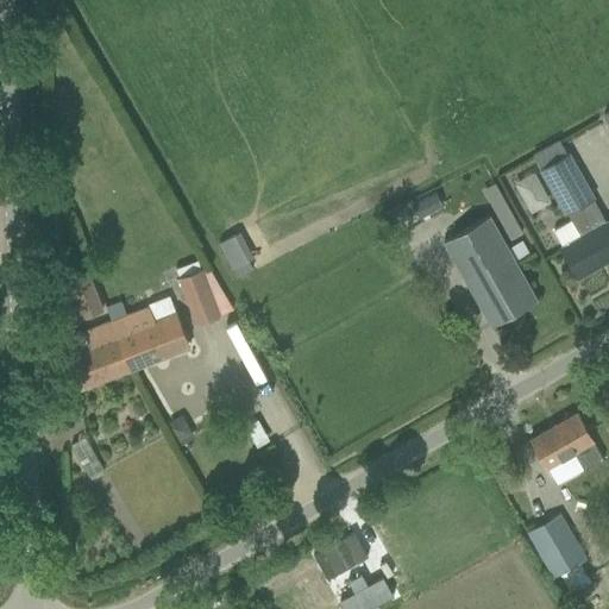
[(569,212),(572,219),(553,231),(563,248),(578,276),(608,258),(608,226),(607,223),(607,224),(592,199),(594,199),(560,139),(534,155),(566,213),(569,212)]
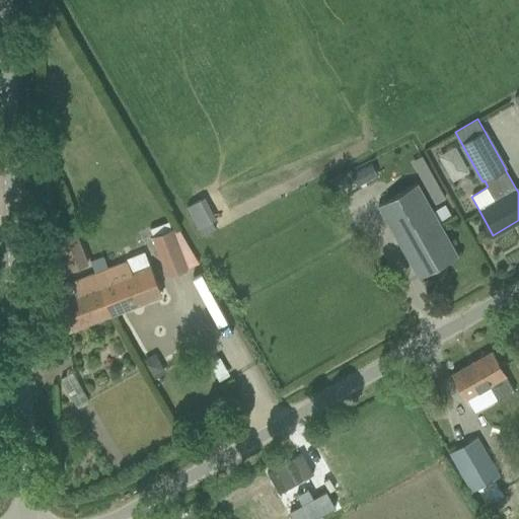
[(439,153),(453,179),(471,169),(457,144),(439,153)]
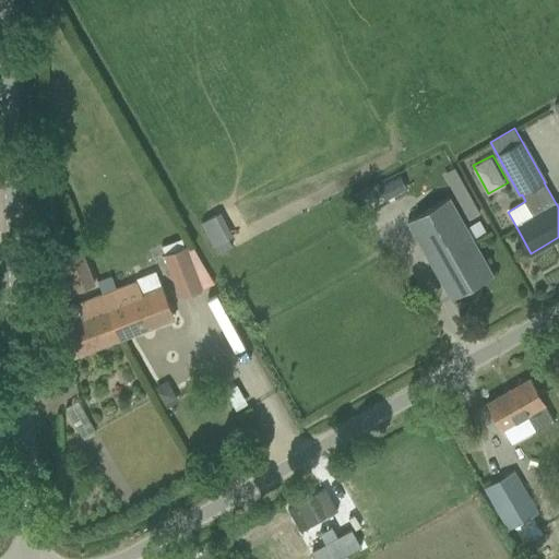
[(480,214),(453,167),(443,173),(470,221),(480,214)]
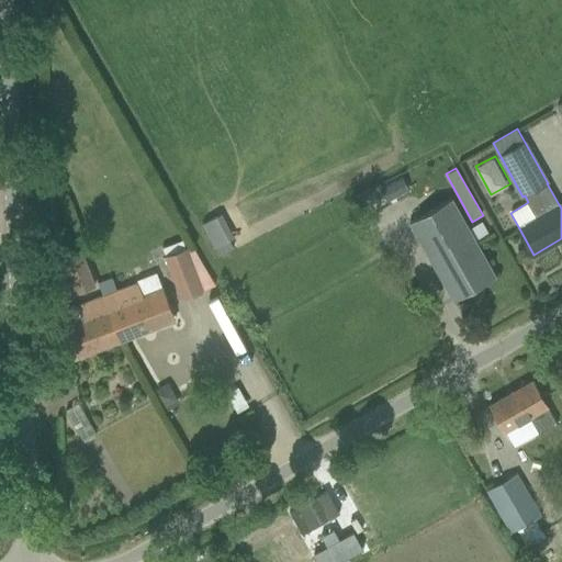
[(495,277),(451,199),(409,223),(453,301),(495,277)]
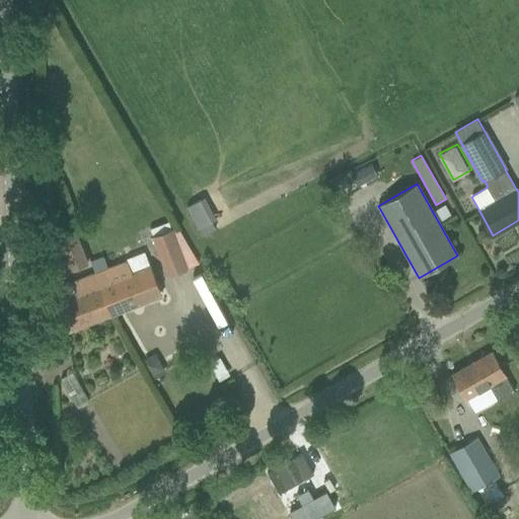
[(203,197),(187,205),(201,234),(217,226),(203,197)]
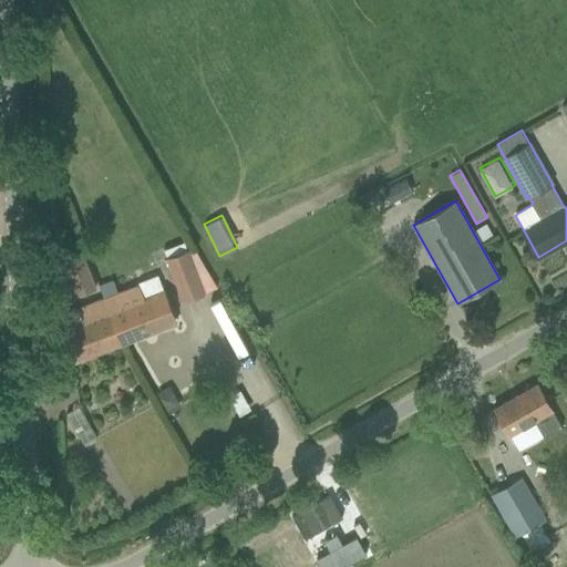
[(166,258),(183,301),(206,292),(188,249),(166,258)]
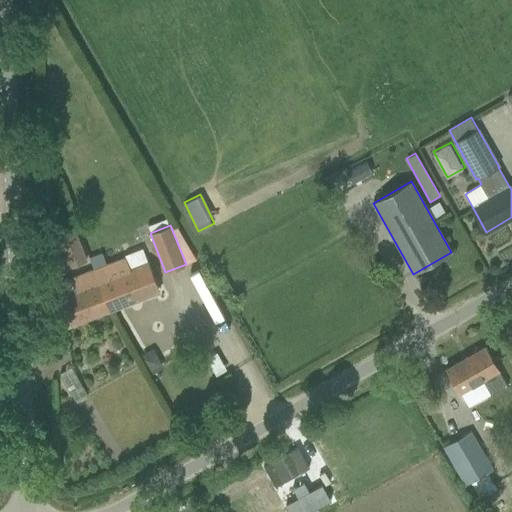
[(69,267),(88,259),(76,230),(58,238),(69,267)]
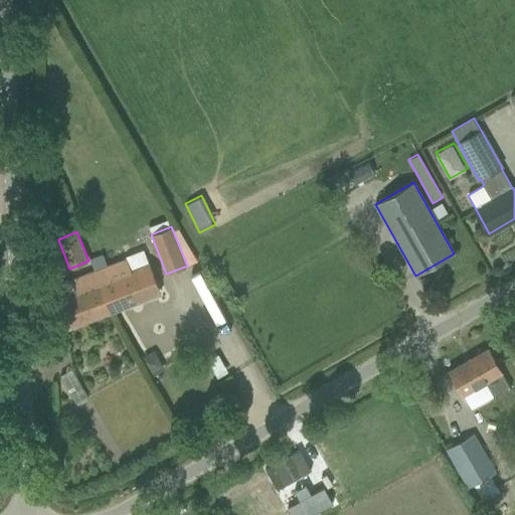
[(132,270),(127,259),(95,272),(110,312),(161,293),(149,263),(132,270)]
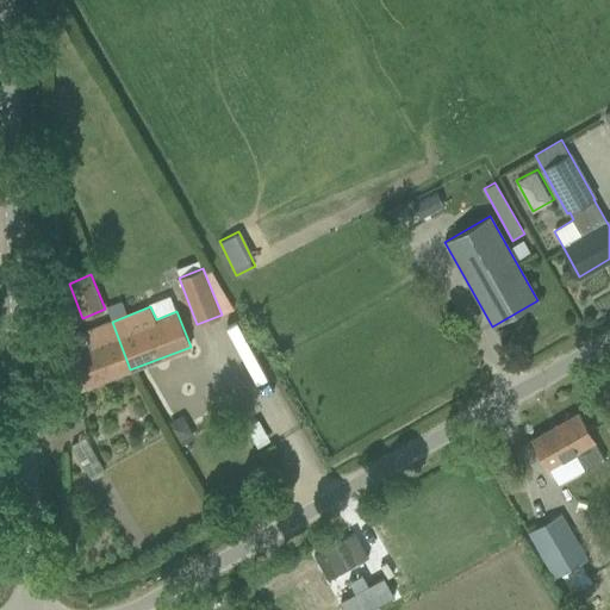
[(78,390),(130,369),(112,322),(86,332),(92,346),(66,356),(78,390)]
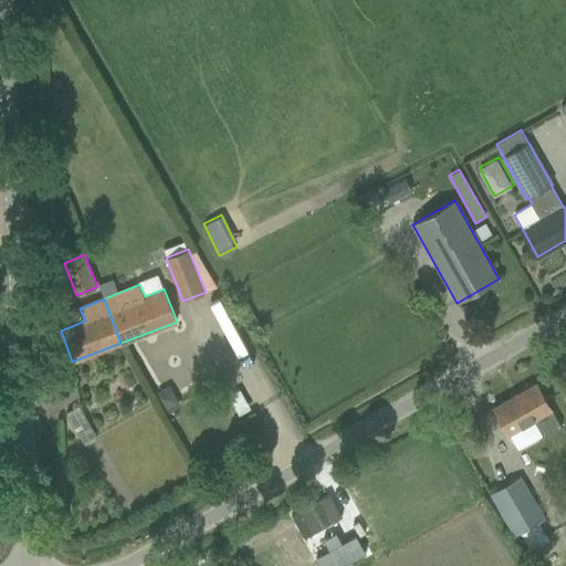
[(551,409),(536,383),(493,408),(507,433),(510,432),(519,450),(543,437),(561,427),(551,409)]
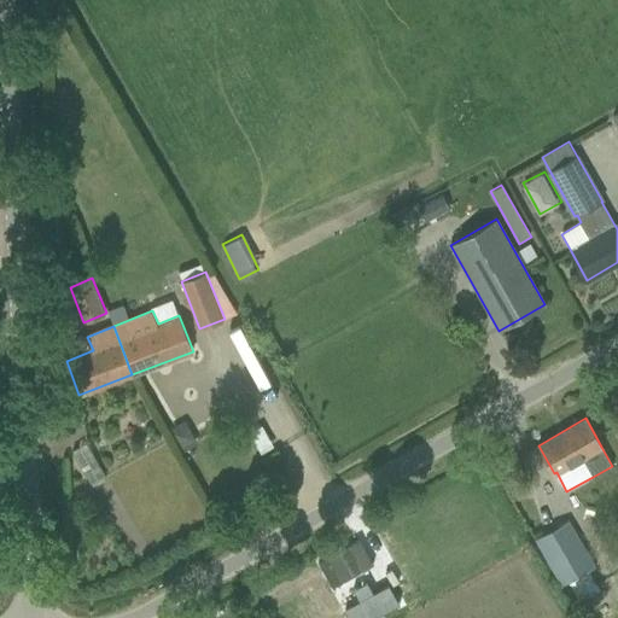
[(239,508),(234,494),(220,500),(225,513),(239,508)]
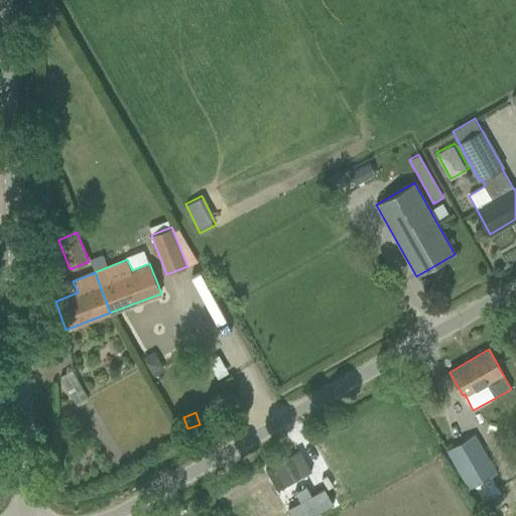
[(493,463),(477,433),(447,449),(464,480),(469,488),(498,471),(493,463)]
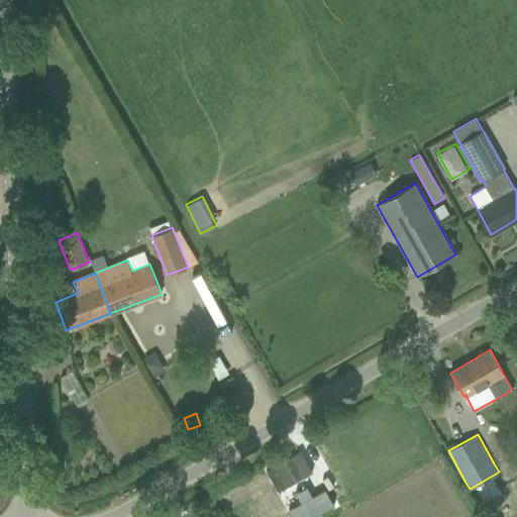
[(300,451),(266,471),(278,492),(312,473),(300,451)]
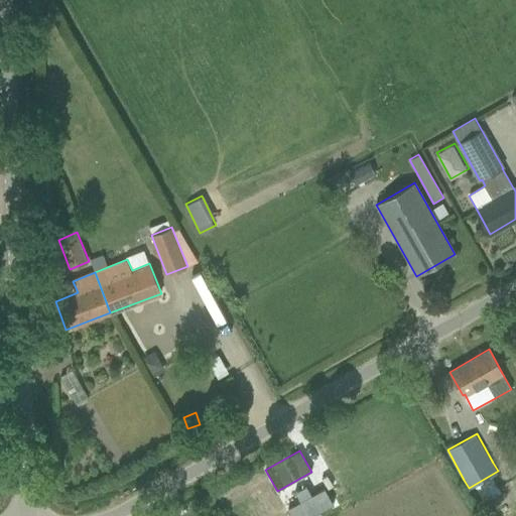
[(286,509),(289,515),(312,515),(334,505),(325,489),(311,496),(306,486),(295,492),(300,502),(286,509)]
